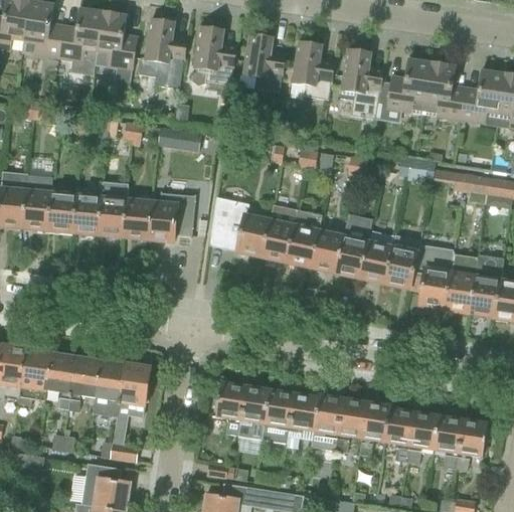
[(11,39),(24,40),(30,0),(7,0),(3,22),(0,21),(0,48),(10,50),(11,39)]
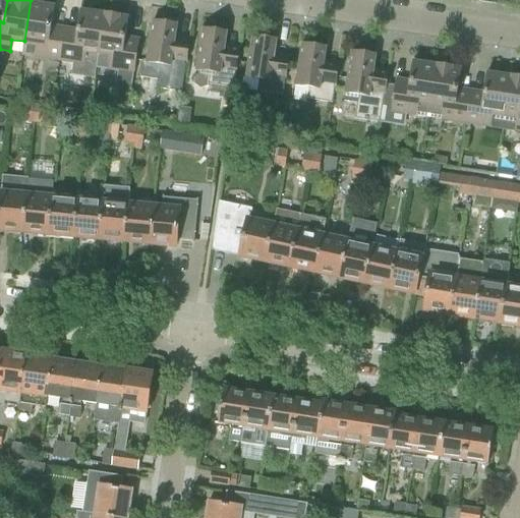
[(22,53),(59,59),(64,32),(50,30),(54,5),(55,5),(56,4),(31,0),(24,41),(22,53)]
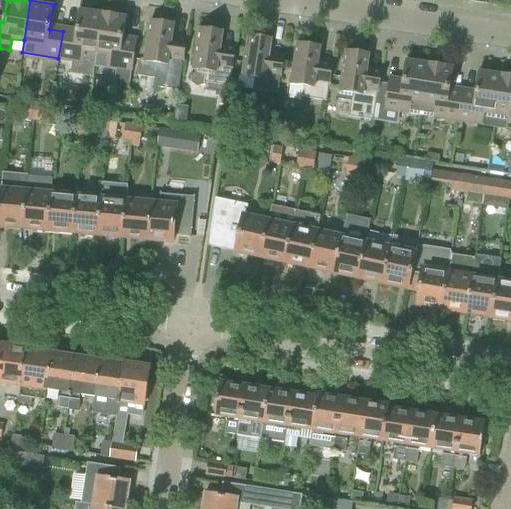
[(63,31),(58,58),(72,60),(71,71),(93,74),(95,63),(103,11),(79,7),(78,9),(80,9),(76,33),(63,31)]
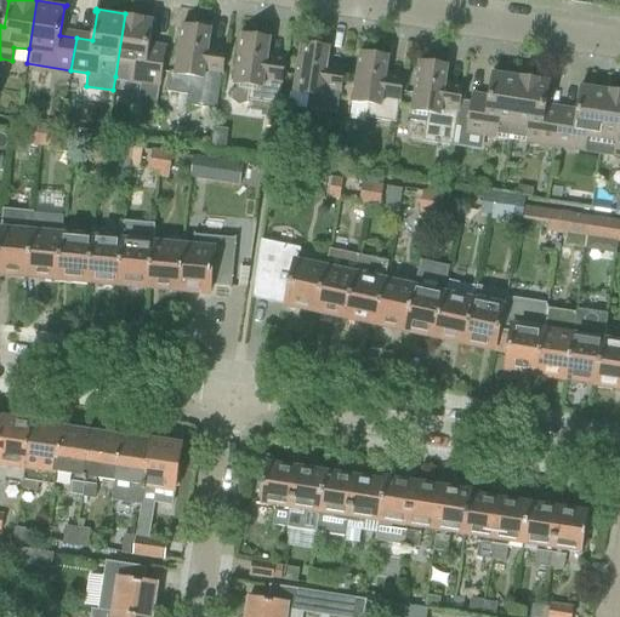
[(154,18),(125,13),(115,76),(142,81),(140,96),(158,98),(166,44),(149,41),(153,20),(154,20),(154,18)]
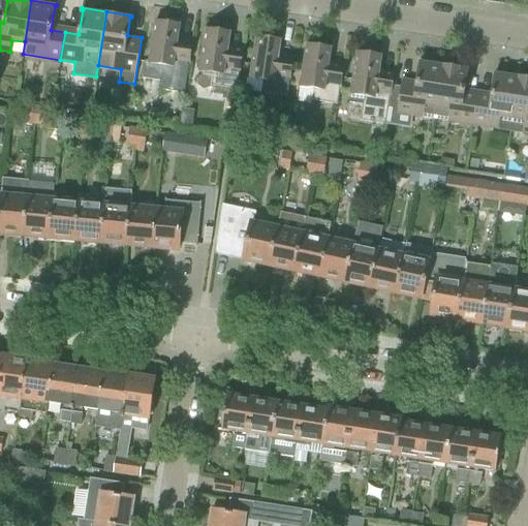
[(155,20),(149,61),(146,60),(144,76),(160,79),(159,87),(184,91),(192,39),(178,36),(180,23),(155,20)]
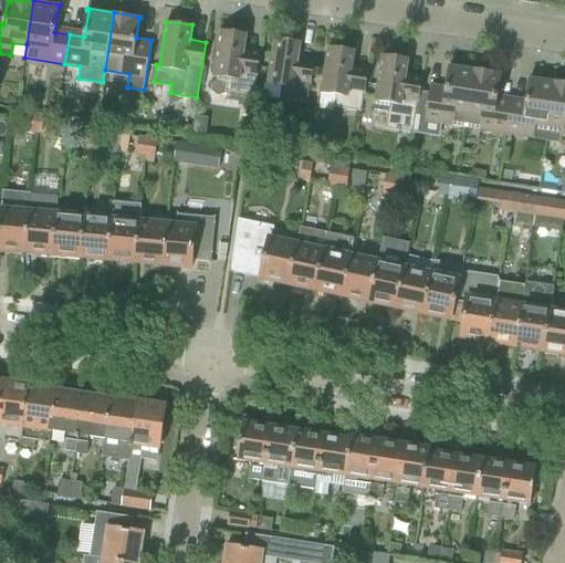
[(220,29),(213,73),(211,90),(218,95),(226,93),(226,89),(253,93),(260,50),(244,48),(247,33),(220,29)]
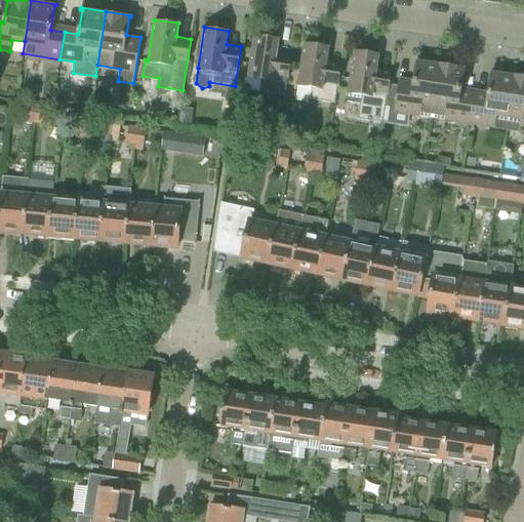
[(254,35),(251,54),(248,76),(262,78),(259,90),(285,93),(291,54),(277,51),(279,38),(254,35)]
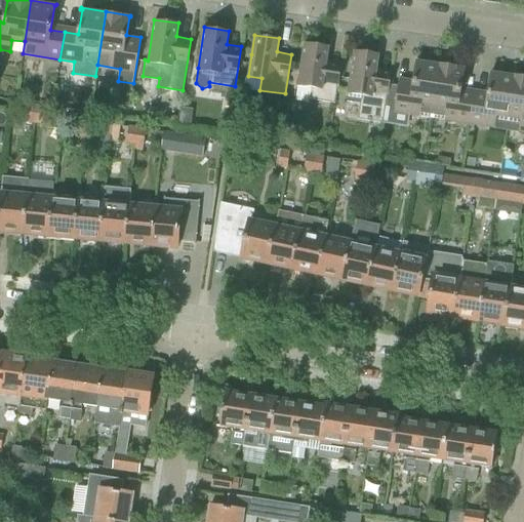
[(305,42),(301,63),(297,84),(311,86),(310,97),(335,102),(341,62),(326,59),(328,46),(305,42)]
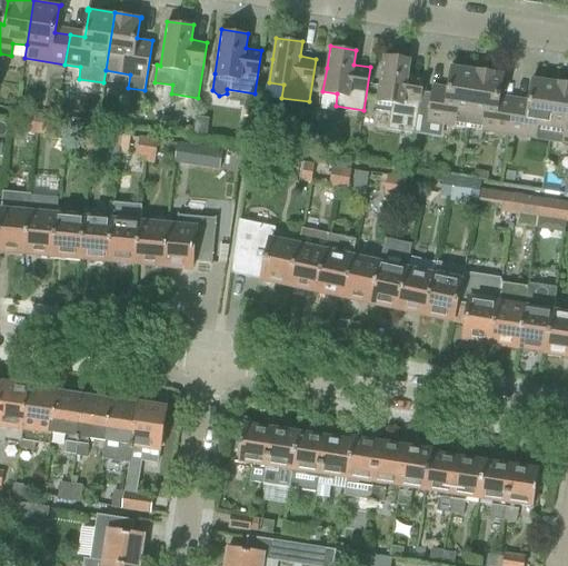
[(377,99),(376,109),(390,111),(388,127),(415,131),(420,97),(424,76),(408,72),(410,58),(384,55),(380,76),(377,99)]
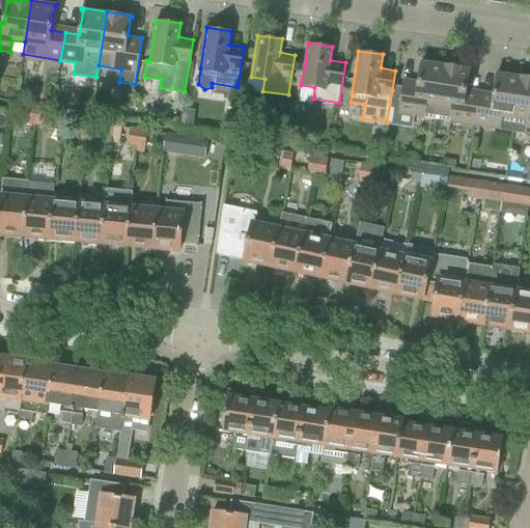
[(399,112),(437,117),(445,64),(420,60),(420,61),(421,61),(417,87),(403,84),(399,112)]
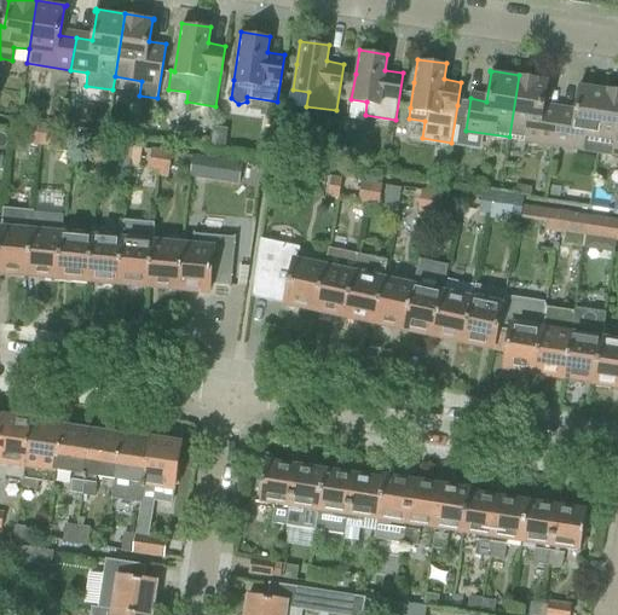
[(509,137),(554,144),(559,112),(543,110),(547,80),(549,81),(549,79),(519,75),(509,137)]
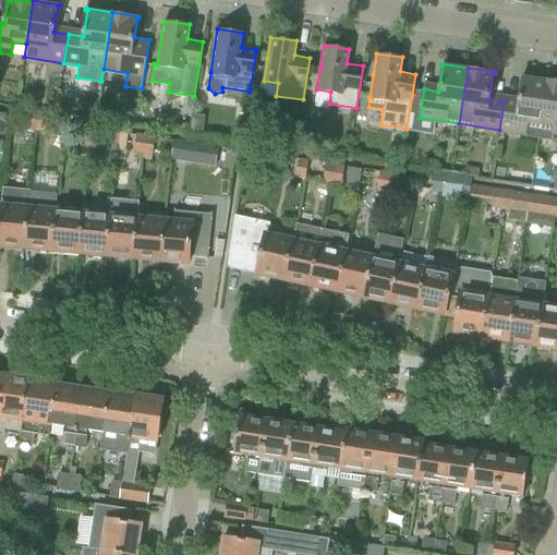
[(499,130),(539,136),(547,80),(521,75),(520,76),(522,77),(518,104),(504,101),(499,130)]
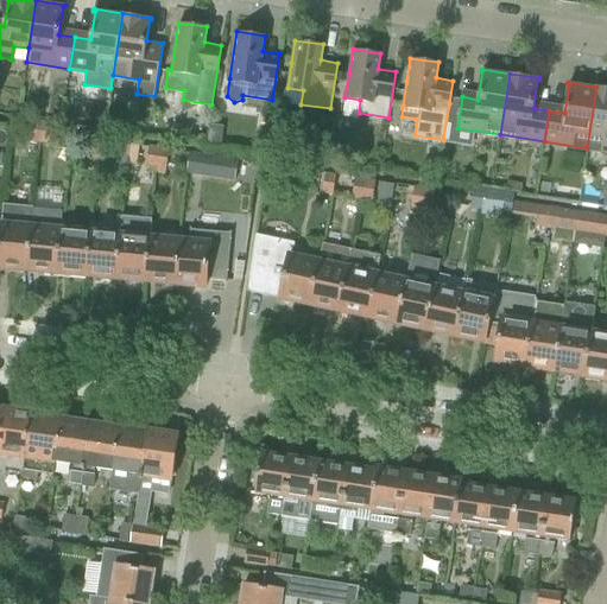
[(606,88),(596,87),(587,148),(606,151),(606,88)]
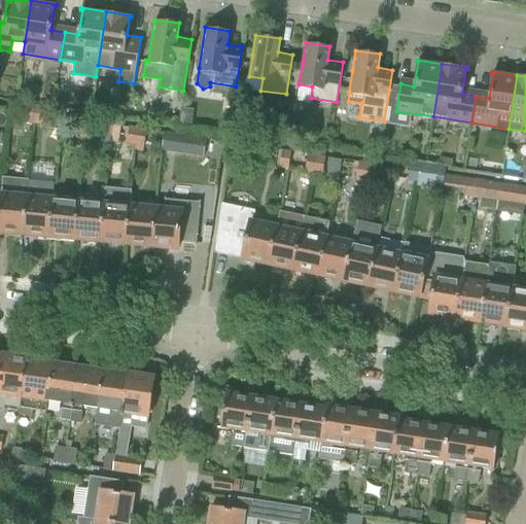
[(28,103),(26,120),(43,121),(44,105),(28,103)]
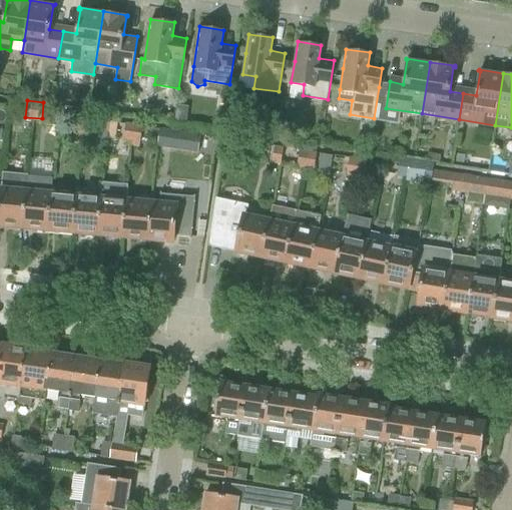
[(73,114),(72,132),(81,133),(83,115),(73,114)]
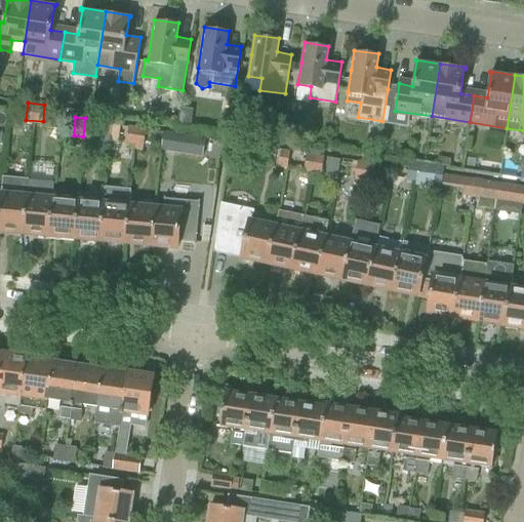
[(85,118),(83,136),(93,137),(95,119),(85,118)]
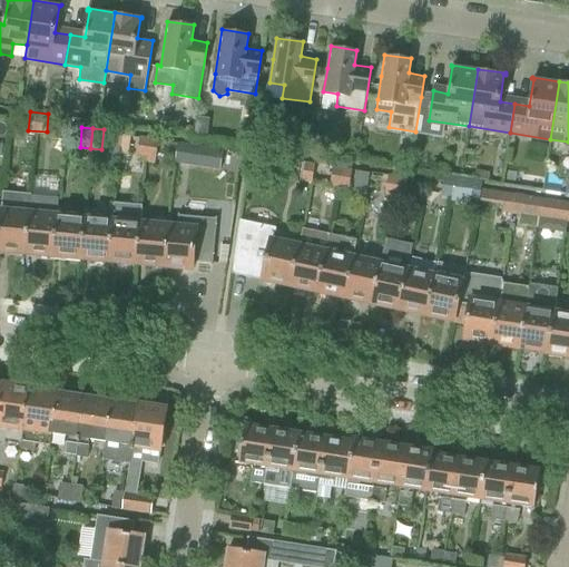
[(140,135),(137,155),(146,156),(149,136),(140,135)]
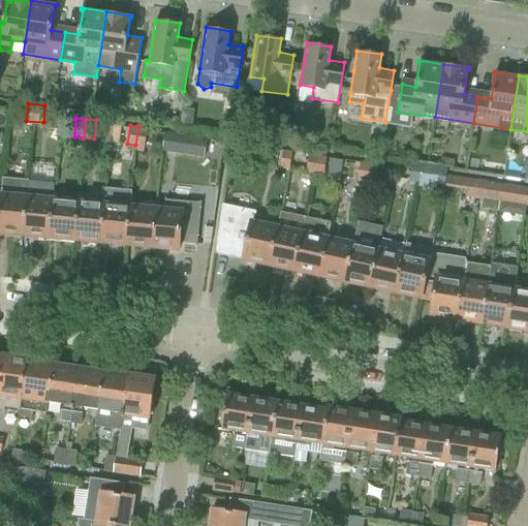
[(138,126),(135,145),(145,146),(148,128),(138,126)]
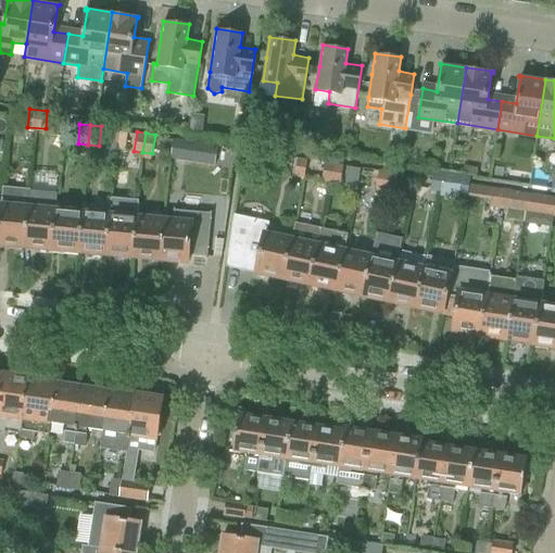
[(174,137),(171,156),(180,158),(215,163),(218,145),(218,143),(183,138),(174,137)]
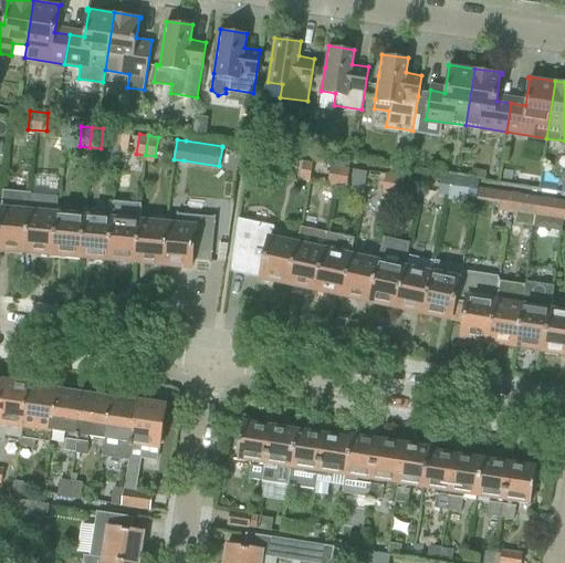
[(302,158),(299,178),(307,180),(311,159),(302,158)]
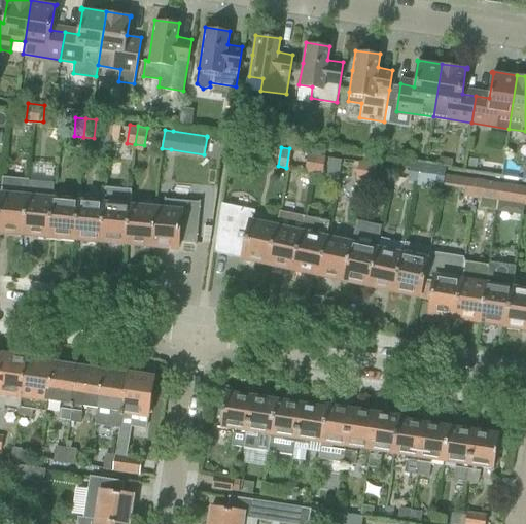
[(305,170),(314,172),(317,152),(307,151),(305,170)]
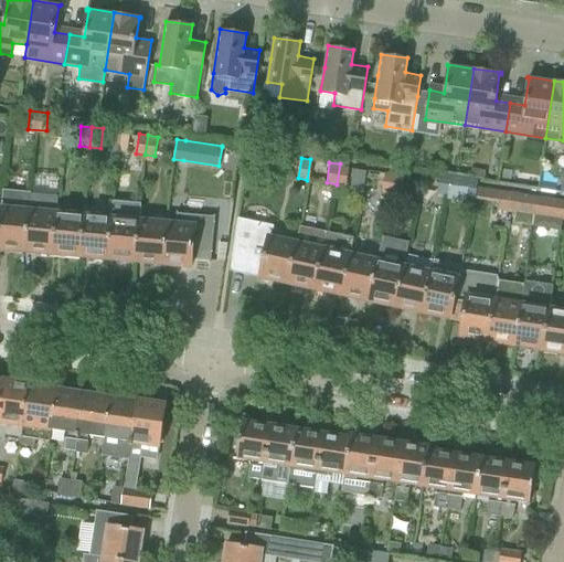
[(340,163),(337,184),(347,186),(349,165),(340,163)]
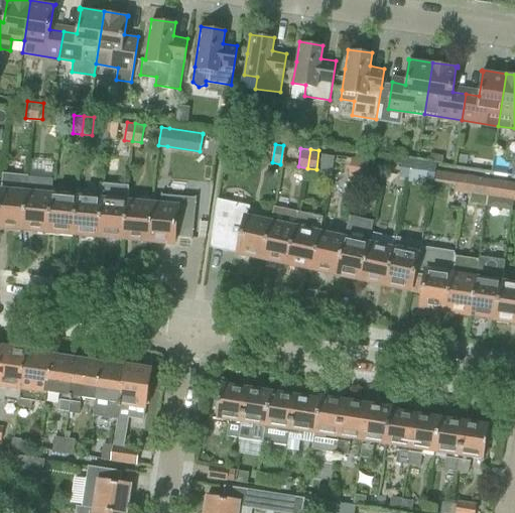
[(348,173),(357,175),(360,157),(351,155),(348,173)]
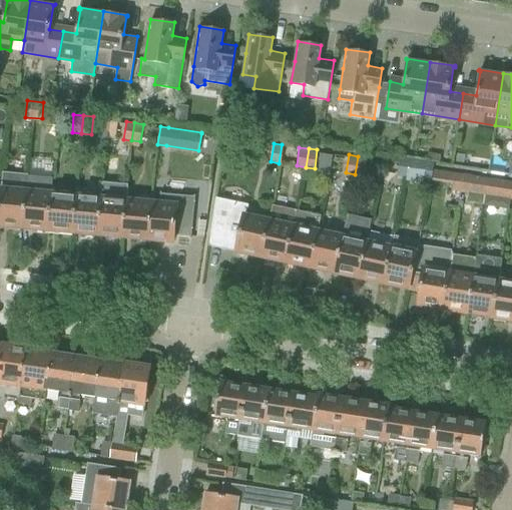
[(358,156),(355,174),(364,175),(367,157),(358,156)]
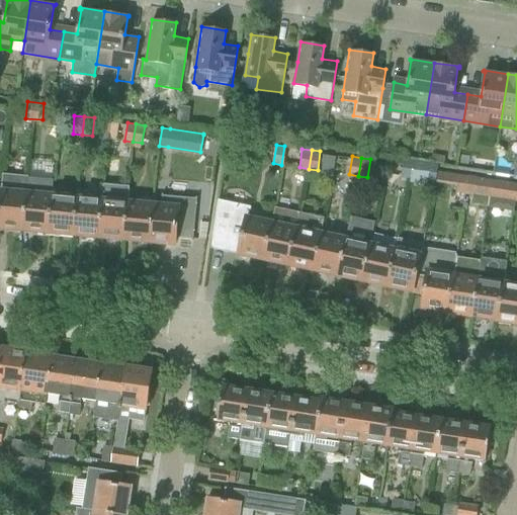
[(405,158),(402,176),(410,178),(413,159),(405,158)]
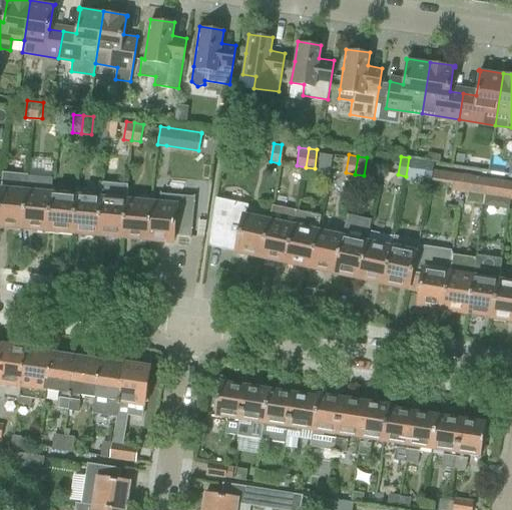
[(409,157),(406,176),(415,177),(418,159),(409,157)]
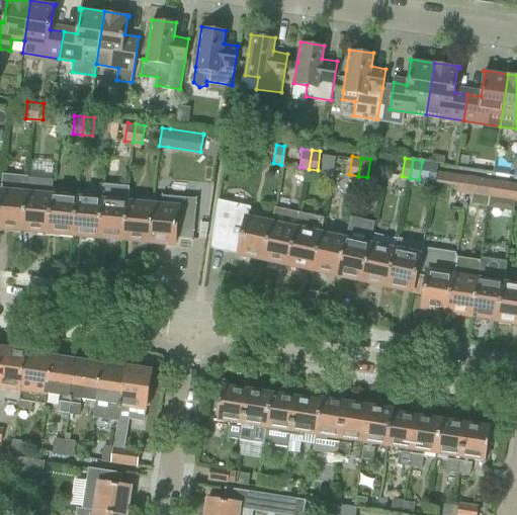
[(0,190),(0,227),(22,229),(27,175),(2,173),(0,189),(0,190)]
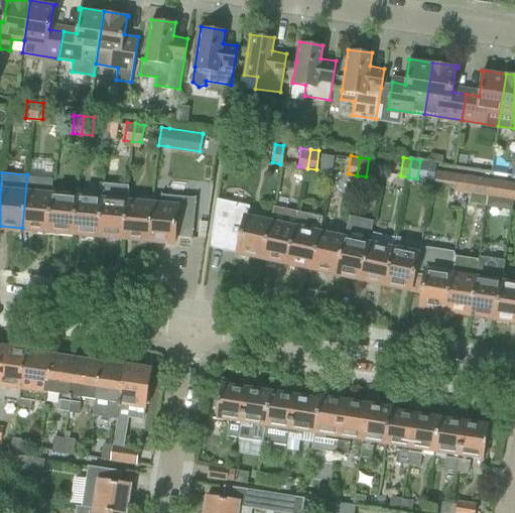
[(458,173),(456,189),(464,191),(467,174),(460,173),(458,173)]
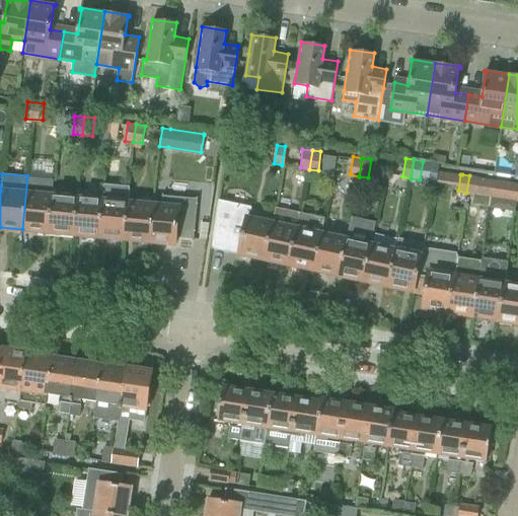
[(27,175),(22,229),(48,231),(52,194),(53,178),(27,175)]
